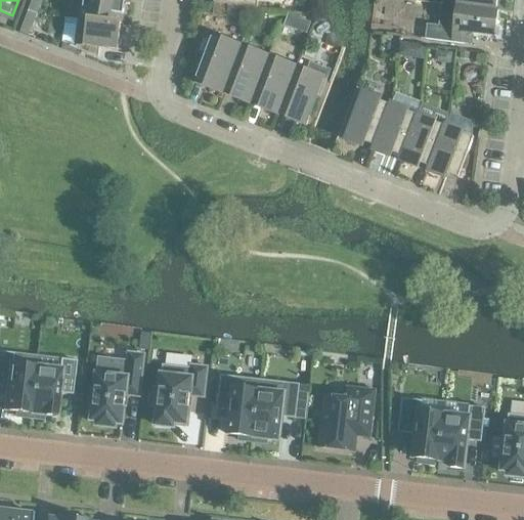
[(32,0),(29,8),(38,11),(42,0),(32,0)]
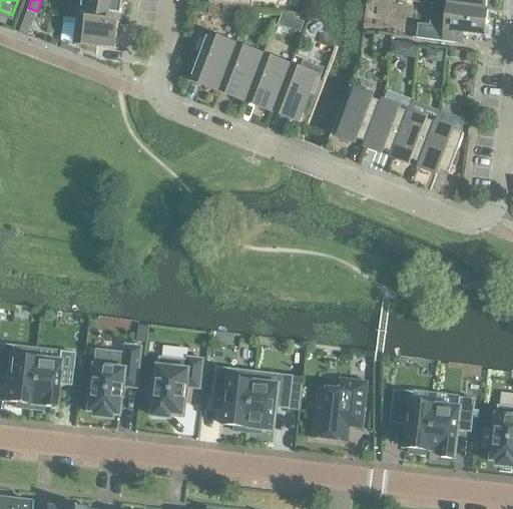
[(81,0),(79,16),(118,22),(120,11),(121,11),(123,0),(81,0)]
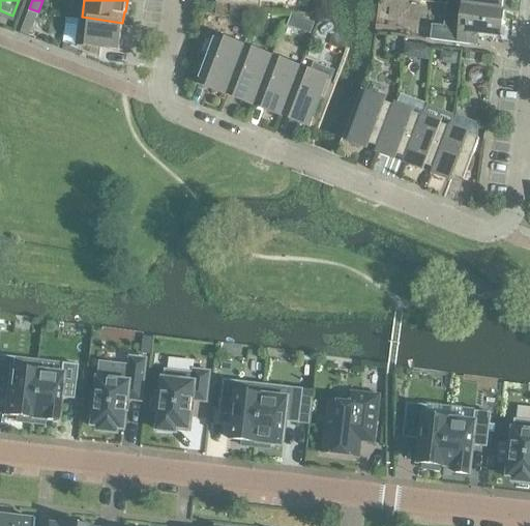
[(247,16),(248,4),(233,2),(231,13),(247,16)]
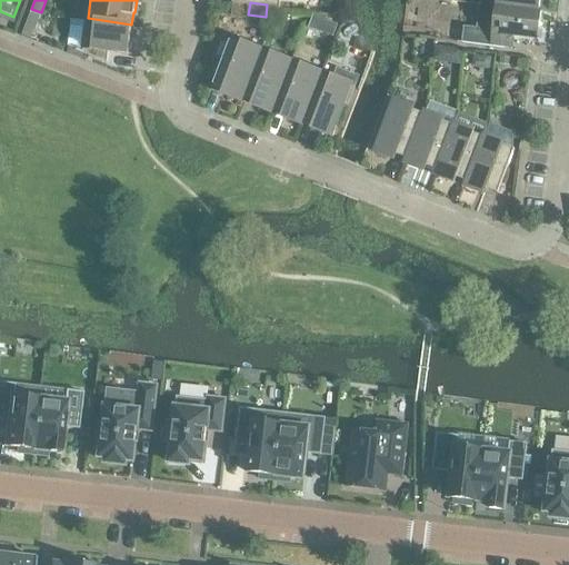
[(542,8),(539,8),(497,2),(493,29),(466,26),(465,39),(503,45),(506,32),(538,37),(542,8)]
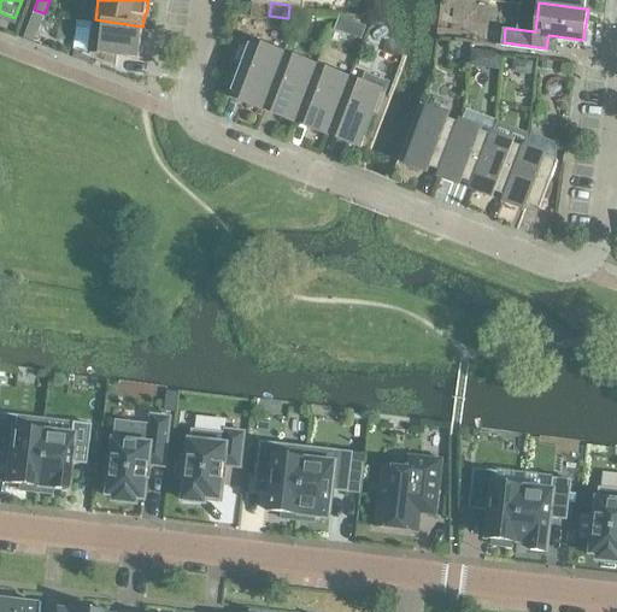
[(36,35),(45,13),(34,10),(25,31),(36,35)]
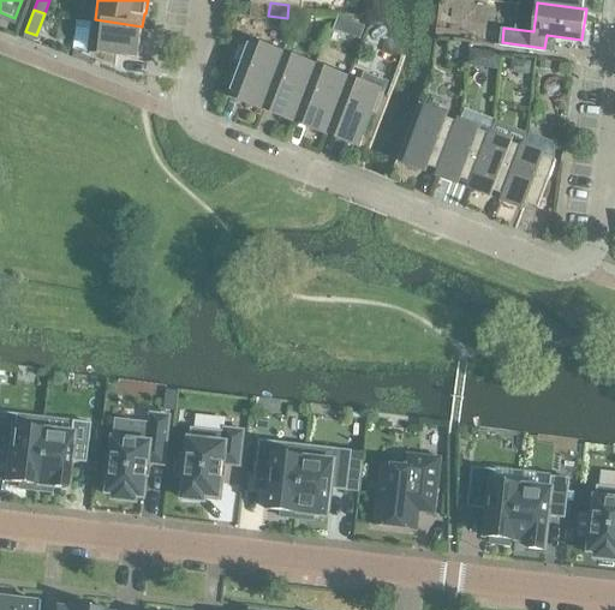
[(339,12),(334,24),(344,28),(348,16),(339,12)]
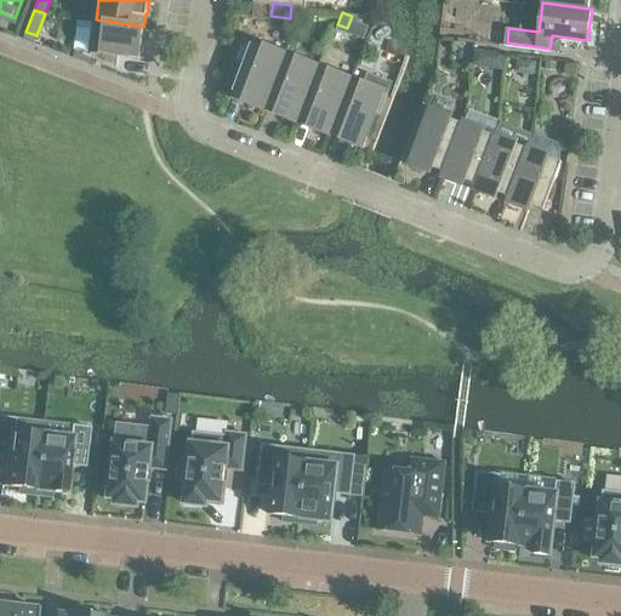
[(140,56),(143,27),(96,20),(91,53),(84,50),(84,52),(118,64),(119,53),(140,56)]
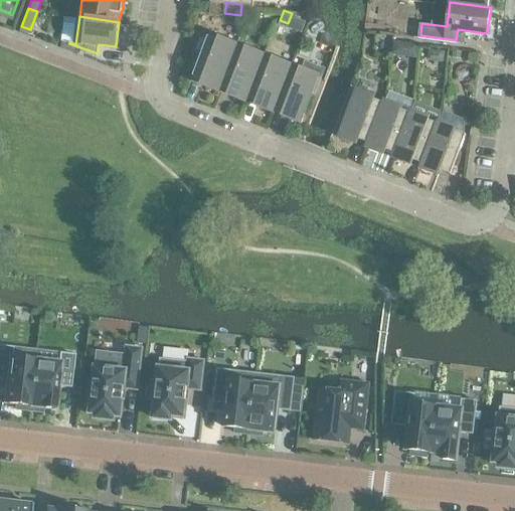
[(220,90),(222,84),(221,84),(237,43),(220,37),(219,38),(208,34),(207,36),(201,34),(195,48),(202,51),(193,73),(210,80),(208,84),(220,90)]
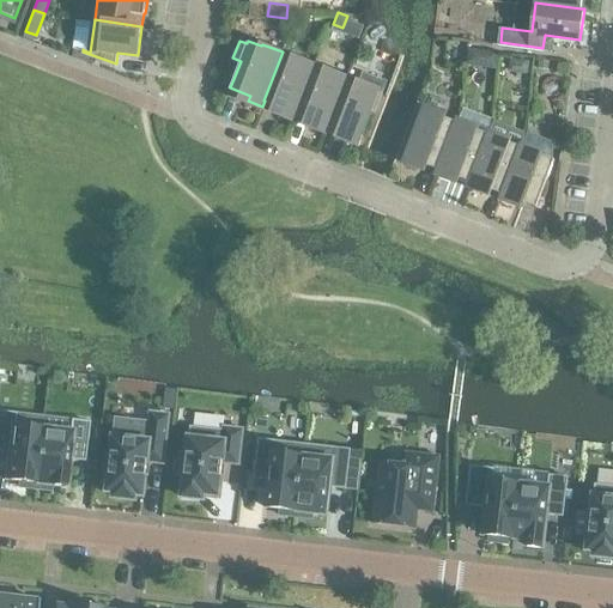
[(497,66),(499,49),(468,44),(466,62),(497,66)]
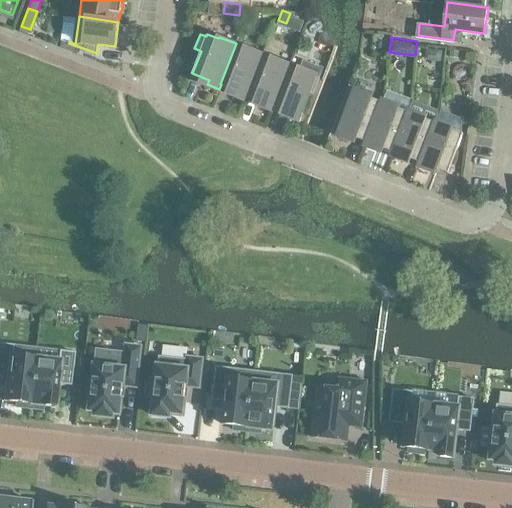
[(248,95),(247,94),(263,53),(246,47),(245,48),(236,45),(236,43),(220,84),(221,84),(236,90),(234,94),(245,99),(246,99),(248,95)]
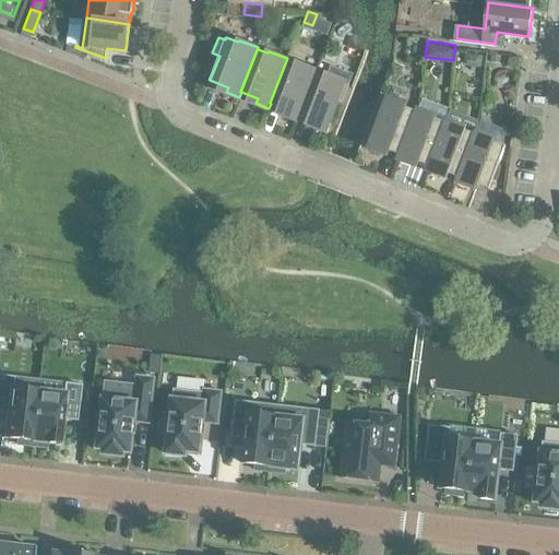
[(464,62),(482,65),(484,52),(465,49),(464,62)]
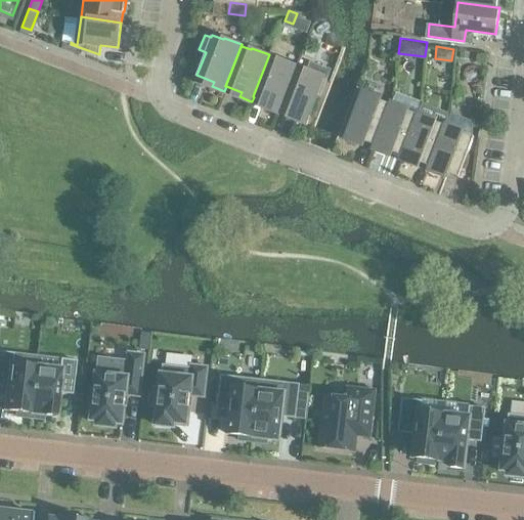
[(269,54),(253,96),(254,97),(268,102),(267,107),(279,112),(280,107),(296,65),(279,58),(278,60),(269,56),(269,54)]
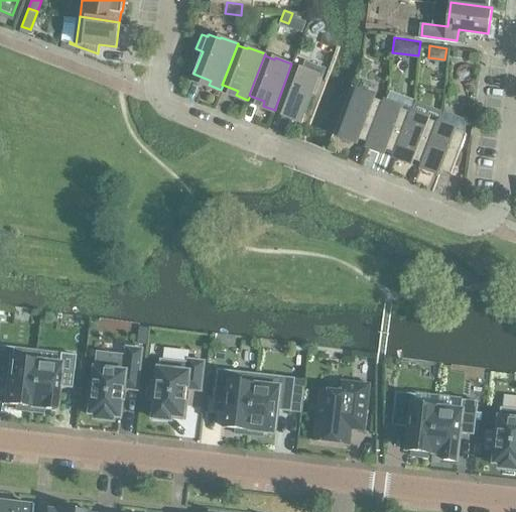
[(315,92),(321,76),(326,66),(305,57),(301,70),(292,66),(292,65),(291,64),(276,106),(291,111),(290,116),(302,121),(313,91),(315,92)]
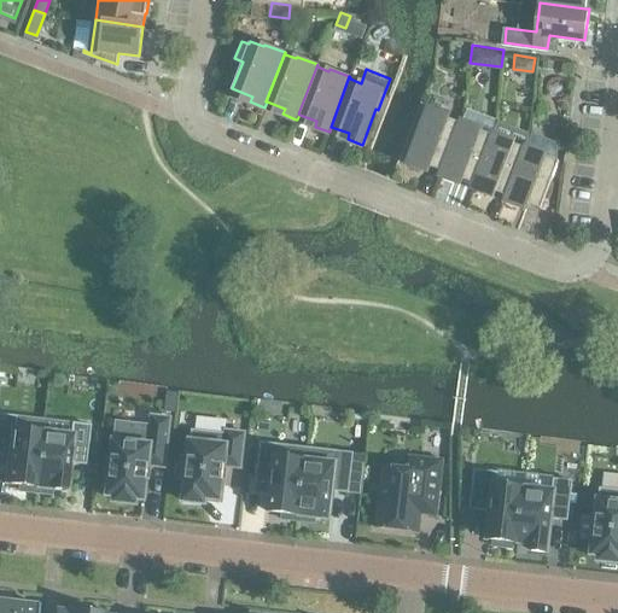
[(443,169),(461,121),(460,121),(449,116),(449,115),(448,114),(453,101),(431,93),(419,126),(421,126),(408,162),(423,168),(424,162),(442,169),(443,169)]
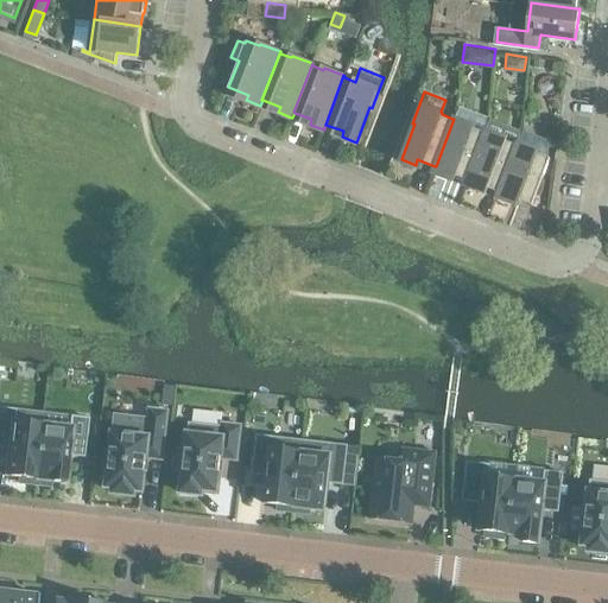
[(468,178),(486,131),(485,131),(474,127),(474,125),(454,116),(453,119),(454,119),(436,166),(435,166),(434,171),(448,177),(449,171),(467,178),(468,178)]
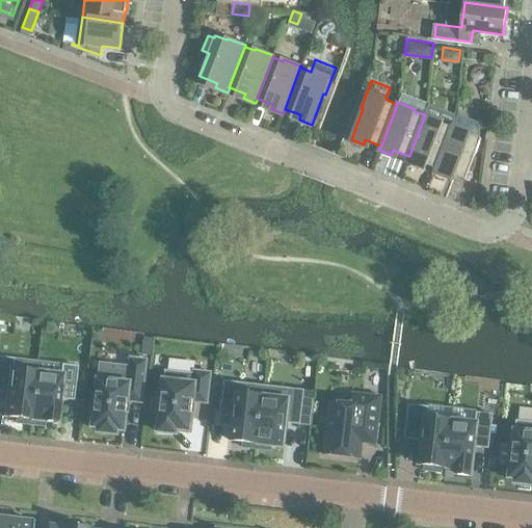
[(453,126),(452,125),(453,124),(455,117),(456,112),(429,102),(424,114),(425,114),(409,156),(408,156),(406,161),(419,165),(421,161),(436,166),(437,167),(453,126)]
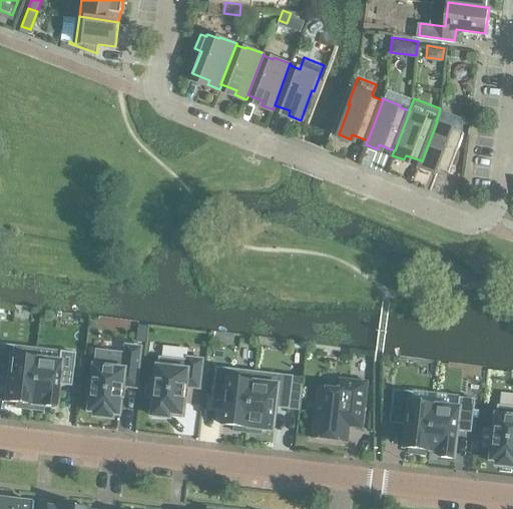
[(437,121),(422,161),(421,160),(419,165),(431,169),(433,165),(449,171),(465,131),(454,127),(454,126),(437,119),(436,120),(437,121)]
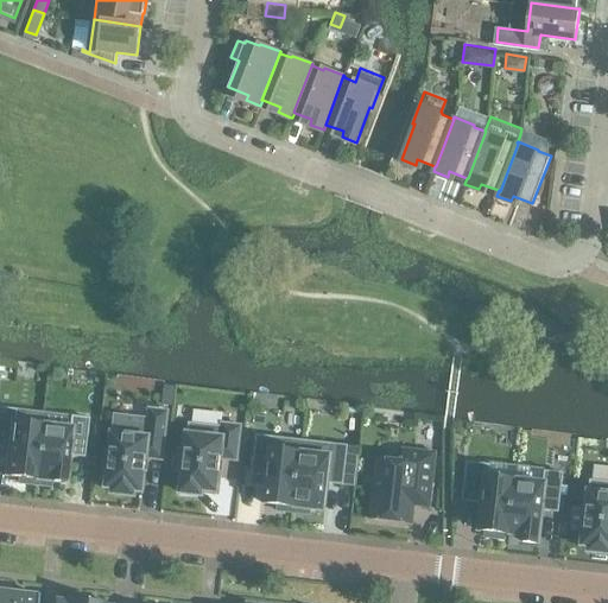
[(176,383),(164,382),(163,401),(173,402),(176,383)]
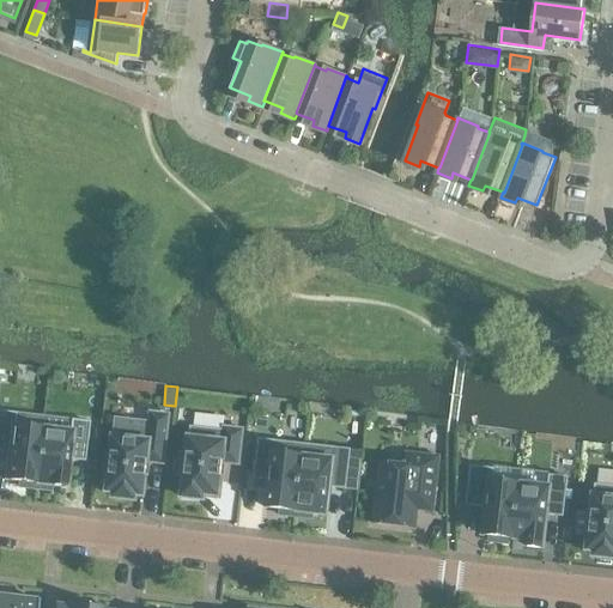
[(0,407),(0,447),(8,448),(5,476),(19,478),(19,484),(35,486),(42,425),(14,421),(16,409),(0,407)]
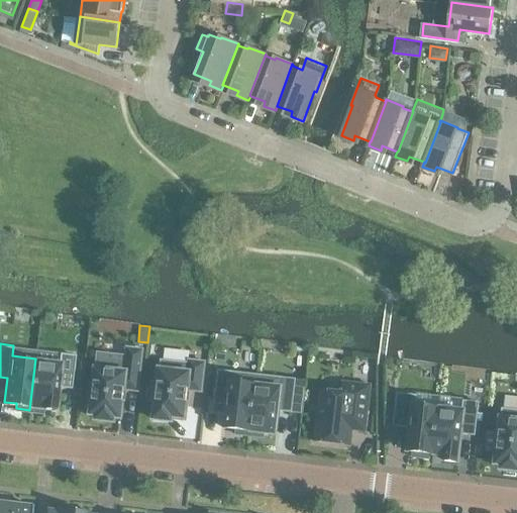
[(90,378),(88,399),(92,400),(90,413),(96,414),(95,418),(116,421),(116,416),(122,417),(125,388),(138,389),(143,347),(127,345),(126,352),(97,349),(95,366),(94,379),(90,378)]
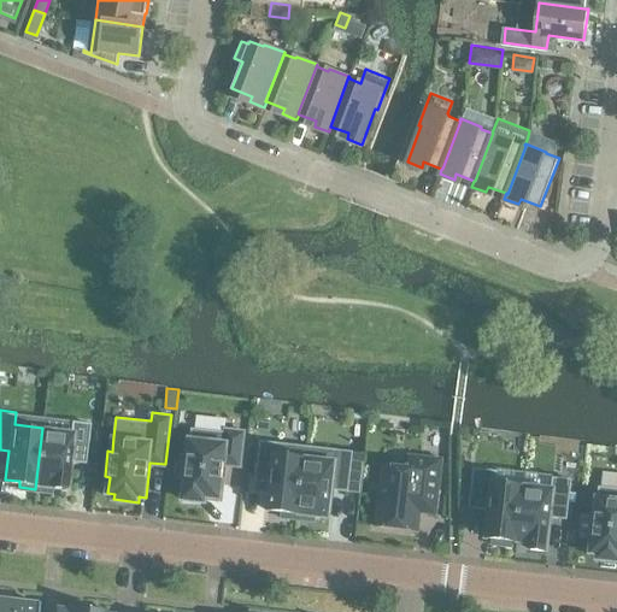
[(42,428),(35,489),(52,490),(52,486),(66,487),(69,458),(84,460),(89,421),(72,419),(70,431),(42,428)]
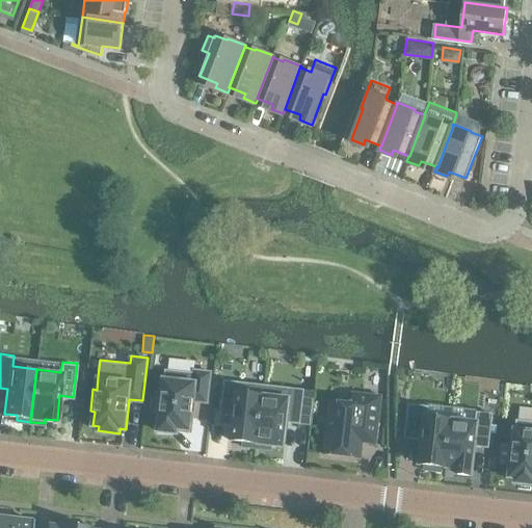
[(159,391),(156,411),(161,411),(159,428),(177,431),(177,426),(189,427),(191,411),(192,411),(193,398),(208,400),(211,370),(195,369),(195,371),(165,368),(163,391),(159,391)]
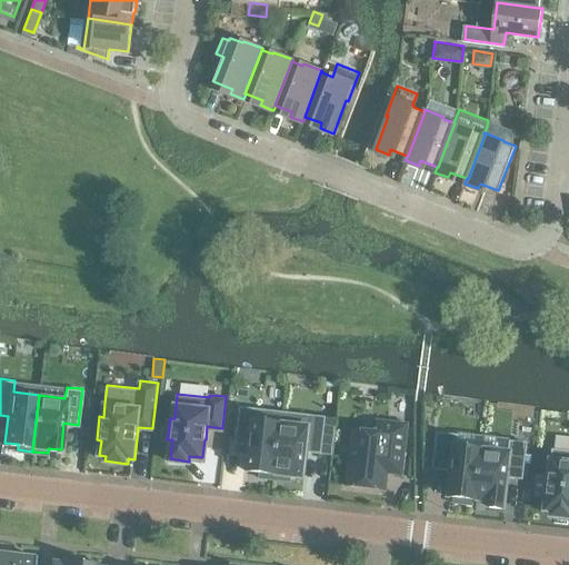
[(241,405),(237,440),(251,443),(248,468),(261,471),(260,476),(276,477),(282,410),(241,405)]
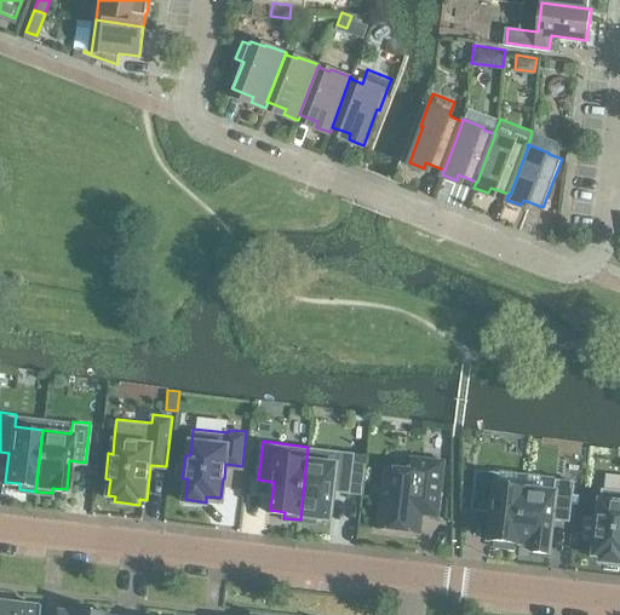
[(308,447),(300,519),(316,522),(316,516),(331,517),(334,489),(362,492),(367,453),(308,447)]
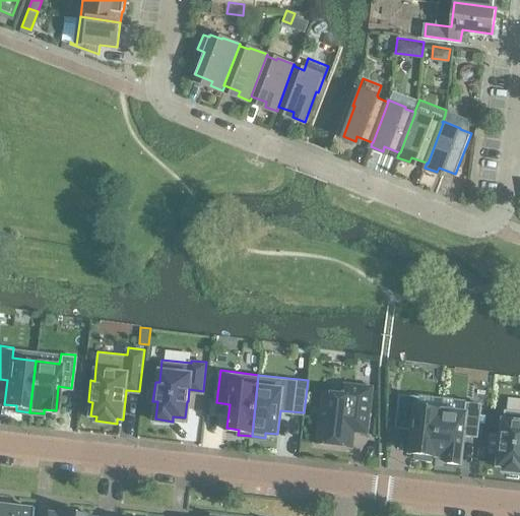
[(323,390),(317,441),(352,445),(353,430),(368,432),(373,385),(345,381),(344,393),(323,390)]
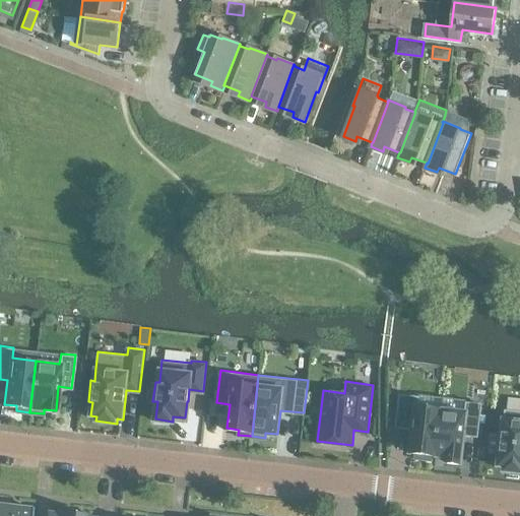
[(399,392),(395,427),(414,429),(411,451),(415,451),(414,457),(432,459),(432,453),(436,453),(441,409),(417,406),(419,394),(399,392)]
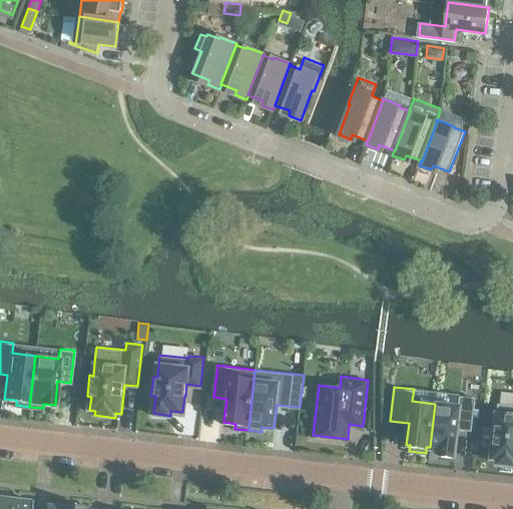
[(435,404),(430,447),(442,449),(442,454),(454,455),(457,428),(471,430),(473,415),(474,407),(475,397),(460,395),(459,406),(435,404)]
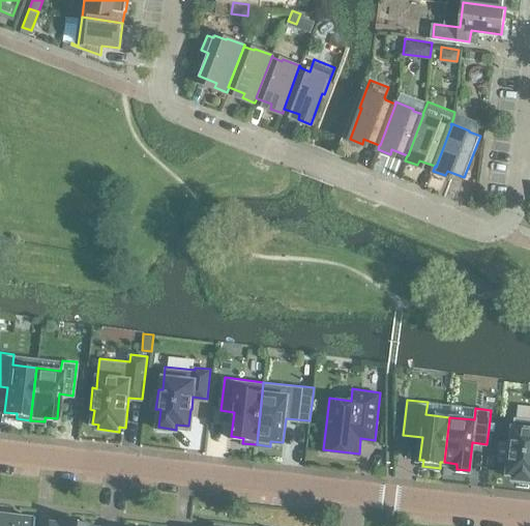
[(395,413),(394,427),(401,428),(403,414),(395,413)]
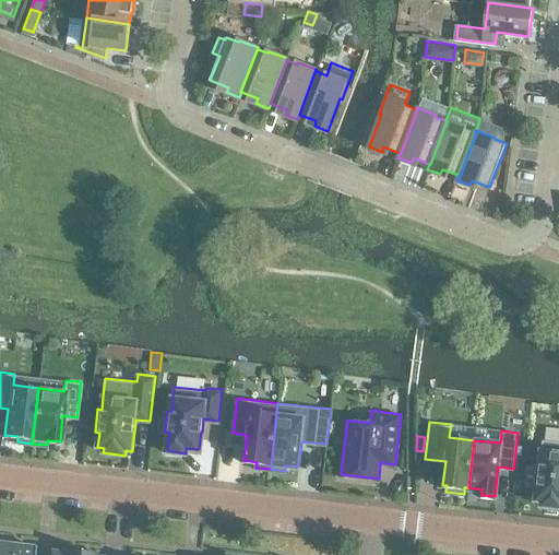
[(533,485),(537,485),(536,499),(543,499),(542,505),(558,506),(558,440),(543,439),(540,463),(536,463),(533,485)]
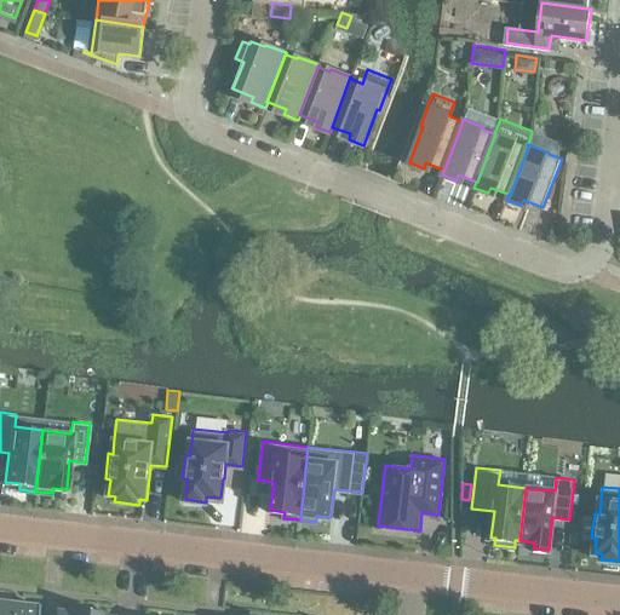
[(0,598),(0,614),(10,614),(11,601),(0,598)]
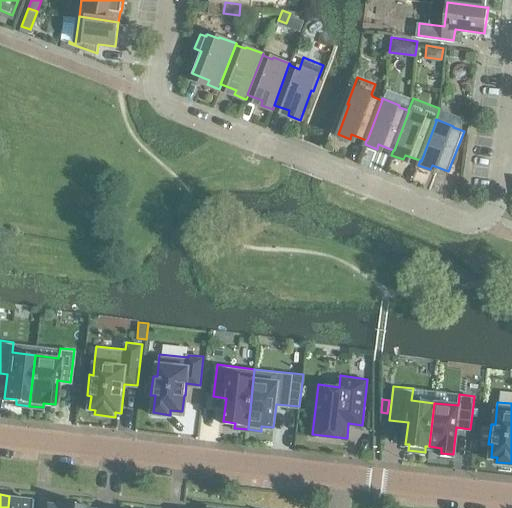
[(30,507),(32,498),(9,496),(8,507),(30,507)]
